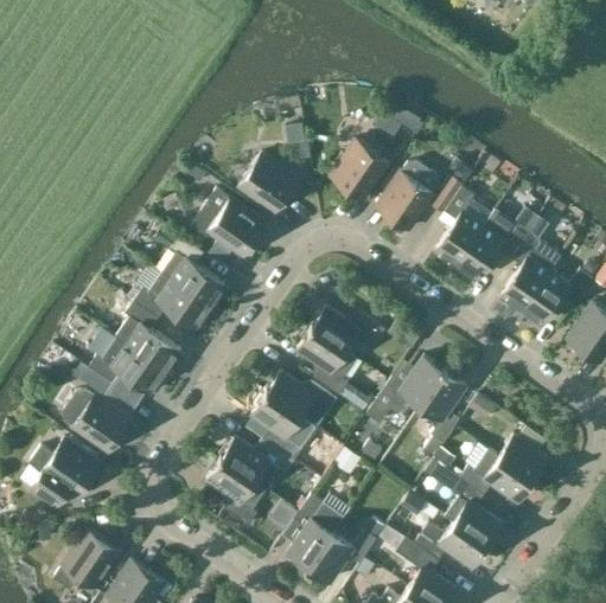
[(467,0),(465,5),(485,15),(492,0),(495,0),(514,10),(517,0),(467,0)]
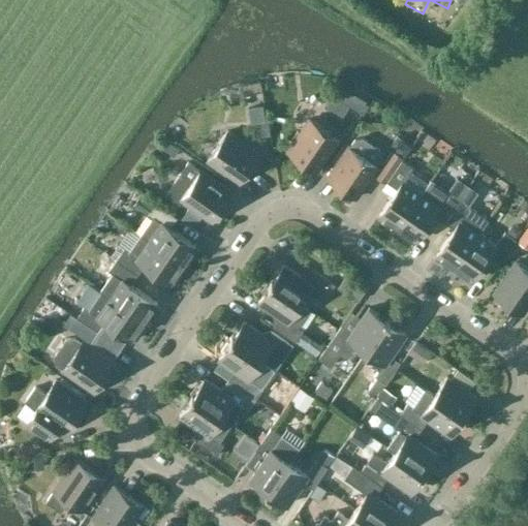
[(350,109),(361,115),(368,104),(358,98),(350,109)]
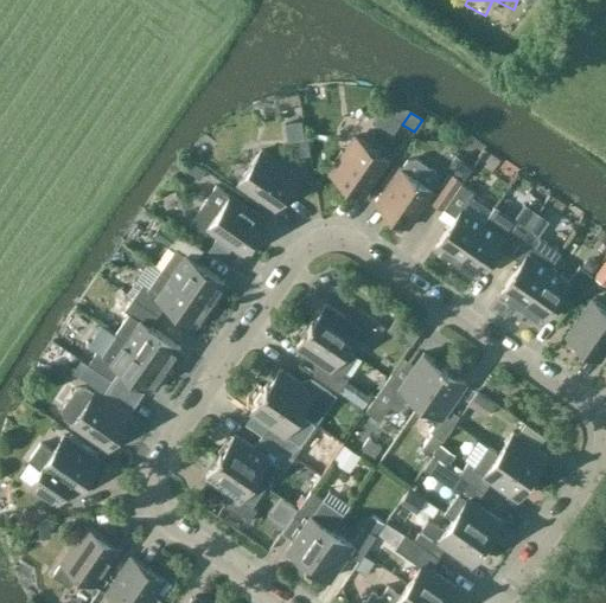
[(305,123),(286,127),(289,146),(297,145),(299,160),(311,159),(307,135),(305,123)]
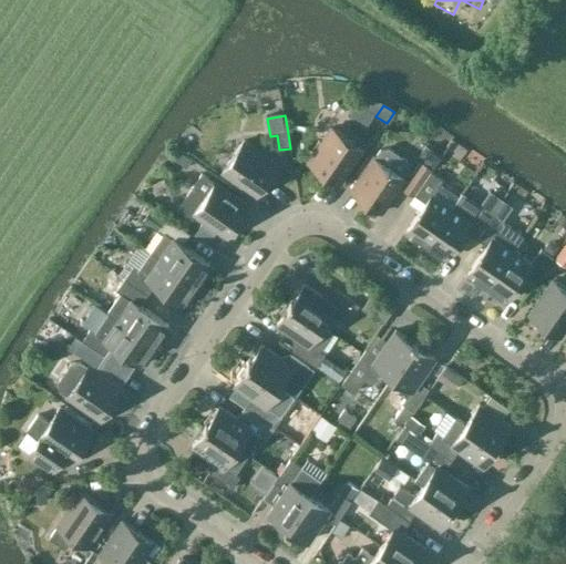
[(309,165),(340,186),(363,152),(332,131),(309,165)]
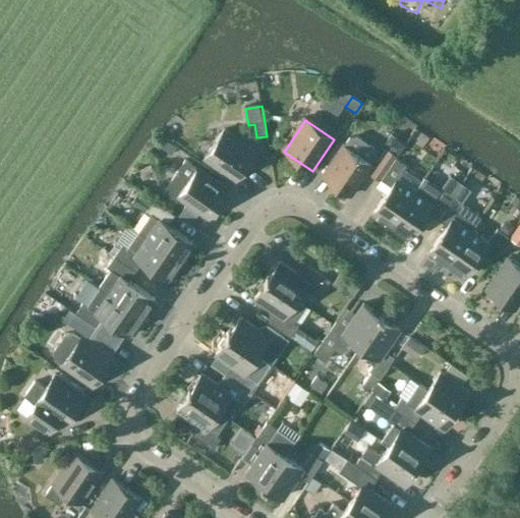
[(205,161),(236,182),(256,154),(225,132),(205,161)]
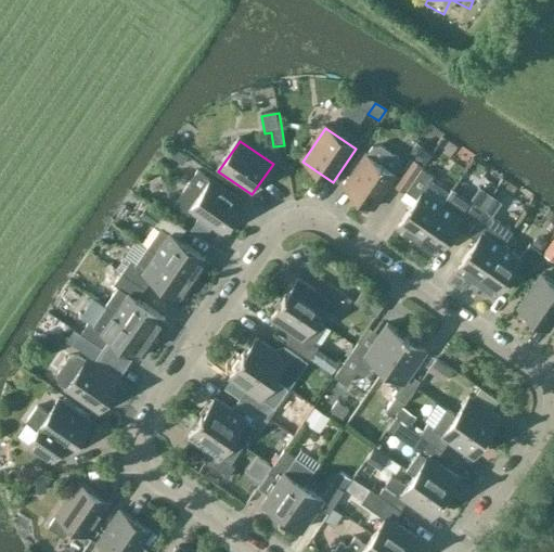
[(374,210),(397,177),(402,169),(402,161),(383,148),(373,149),(368,156),(366,156),(344,190),(374,210)]
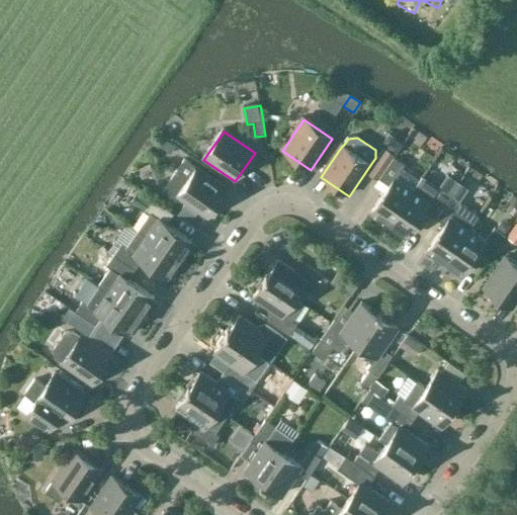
[(385,150),(369,174),(378,180),(396,157),(385,150)]
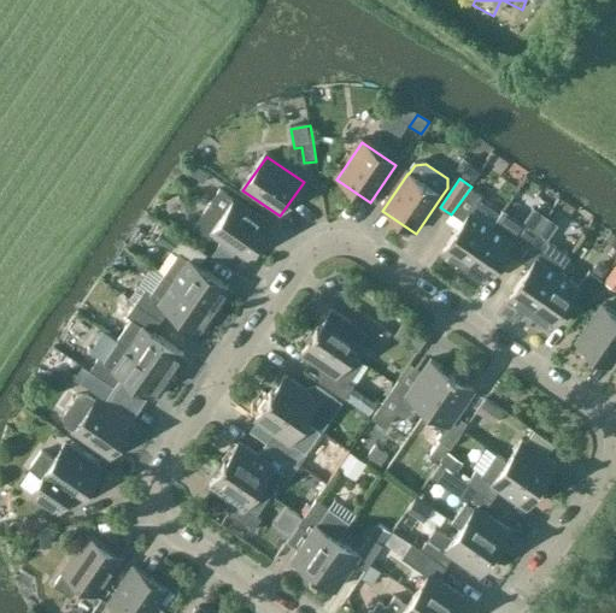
[(473,214),(482,199),(470,190),(452,216),(464,224),(444,253),(445,254),(443,258),(458,269),(461,265),(465,267),(492,229),(473,214)]
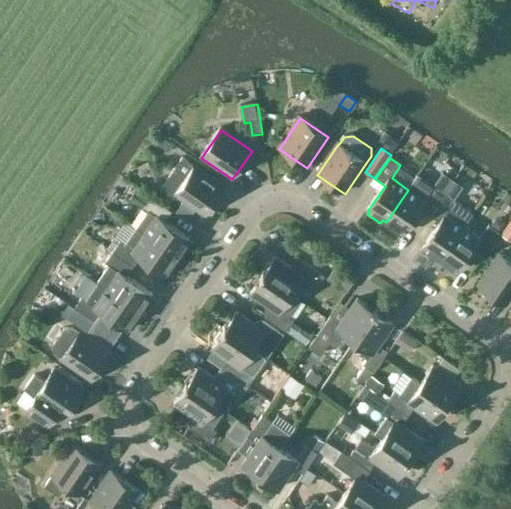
[(225,189),(195,168),(183,160),(161,191),(175,200),(177,197),(184,202),(176,214),(189,223),(197,211),(206,217),(207,215),(212,215),(217,208),(215,204),(225,189)]
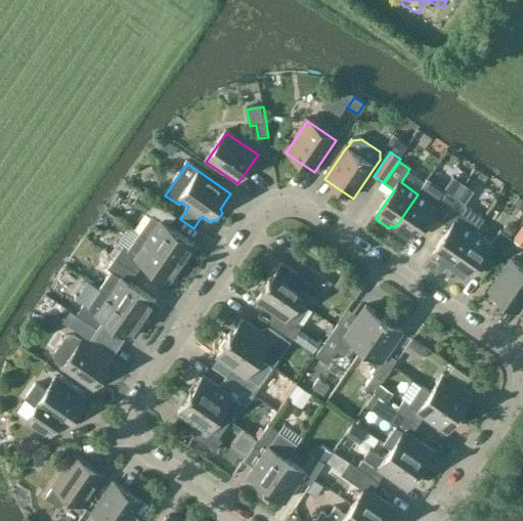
[(418,194),(395,227),(399,230),(397,233),(409,243),(411,240),(412,241),(430,215),(440,222),(455,201),(444,192),(445,191),(428,179),(418,194)]
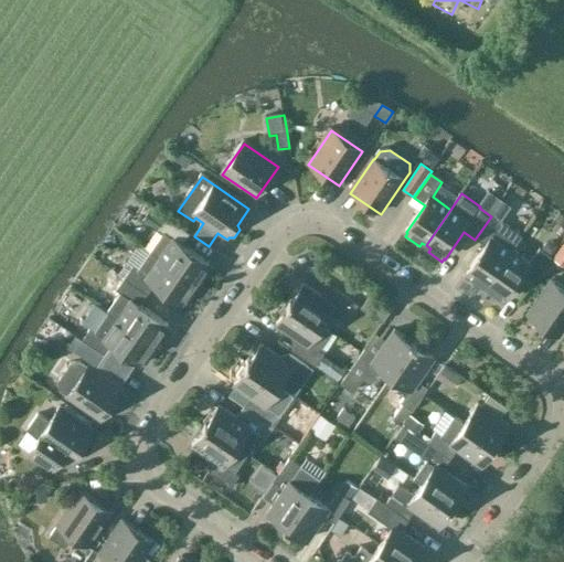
[(503,224),(491,216),(475,240),(486,247),(467,274),(468,275),(466,278),(480,288),(482,285),(487,288),(512,252),(513,252),(523,239),(503,224)]
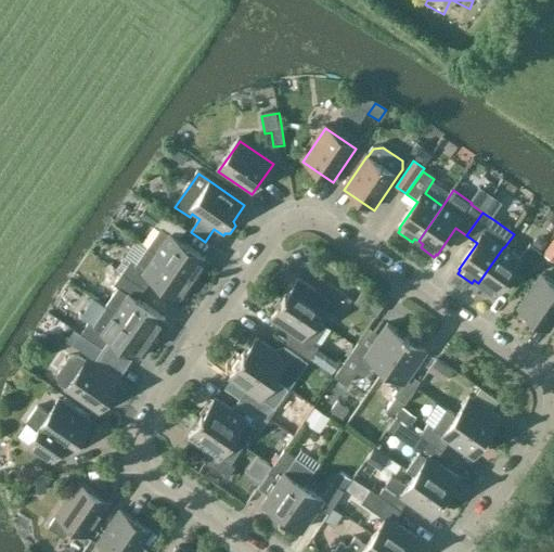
[(206,261),(206,260),(180,242),(187,231),(164,216),(156,227),(159,229),(146,248),(193,280),(196,276),(200,278),(208,264),(206,261)]
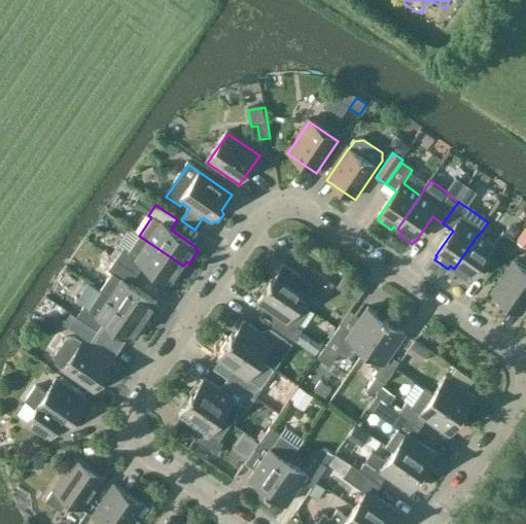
[(525,226),(517,239),(525,245),(525,226)]
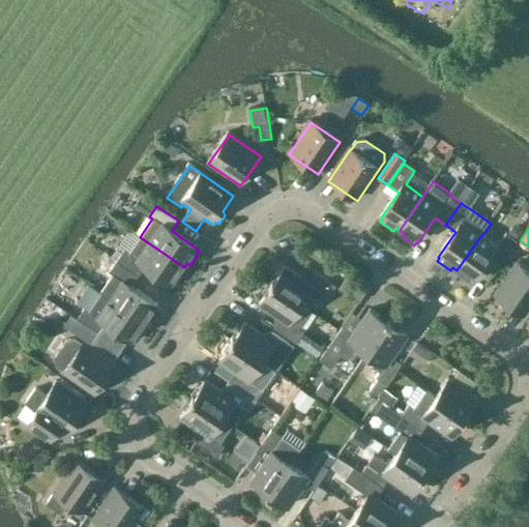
[(509,235),(519,241),(525,233),(519,229),(512,230),(509,235)]
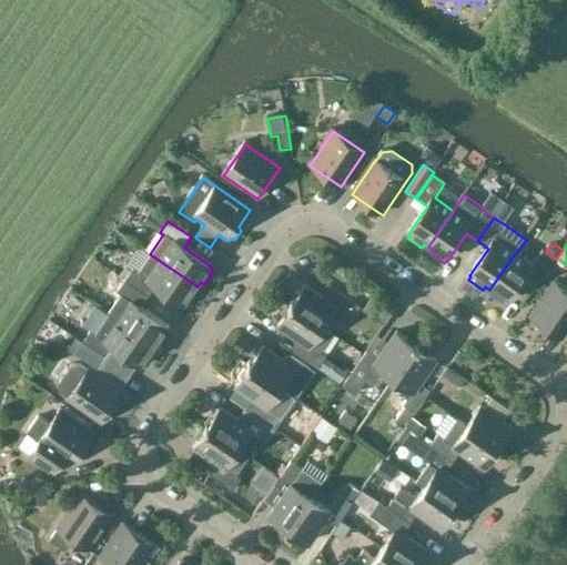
[(528,275),(539,283),(555,260),(543,251),(534,265),(515,253),(489,290),(494,292),(492,295),(506,305),(508,302),(509,303),(528,275)]
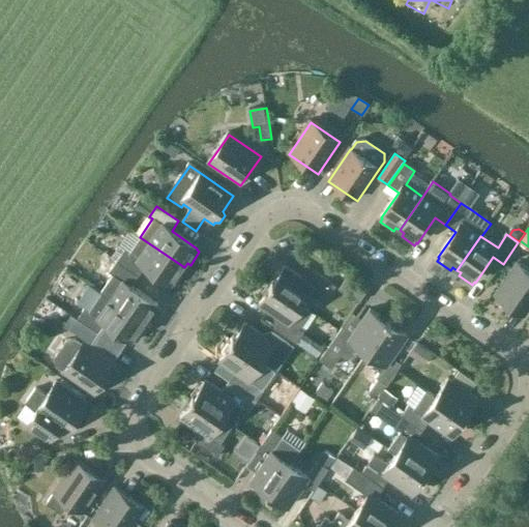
[(184,267),(140,237),(128,254),(125,252),(117,263),(139,277),(146,268),(172,286),(172,285),(175,287),(184,273),(181,271),(184,267)]
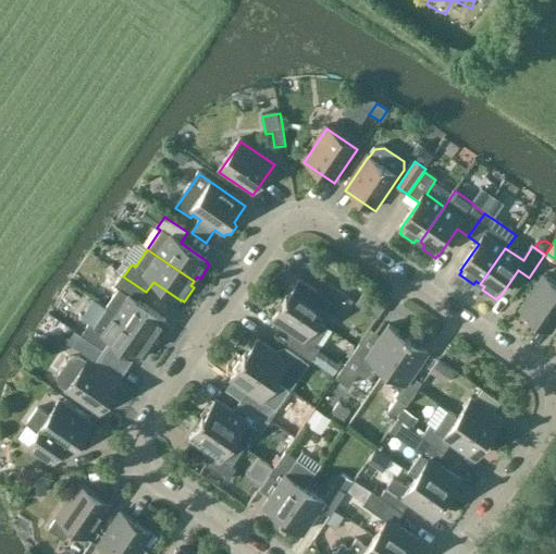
[(138,303),(146,292),(123,277),(115,288),(119,291),(107,309),(108,310),(152,341),(156,336),(159,339),(168,324),(164,322),(165,321),(138,303)]
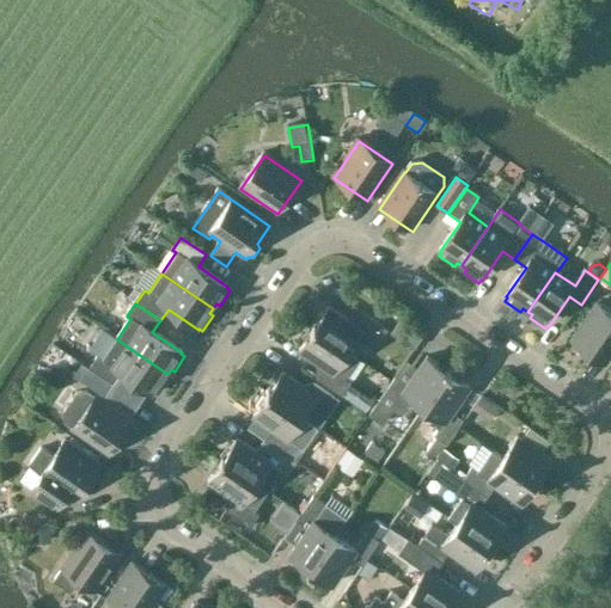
[(572,343),(605,366),(610,357),(610,314),(598,306),(572,343)]
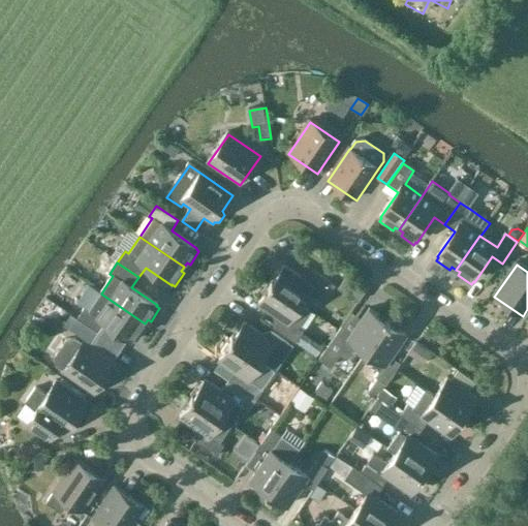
[(336,287),(314,272),(307,282),(284,267),(272,285),(302,306),(308,297),(324,303),(336,287)]
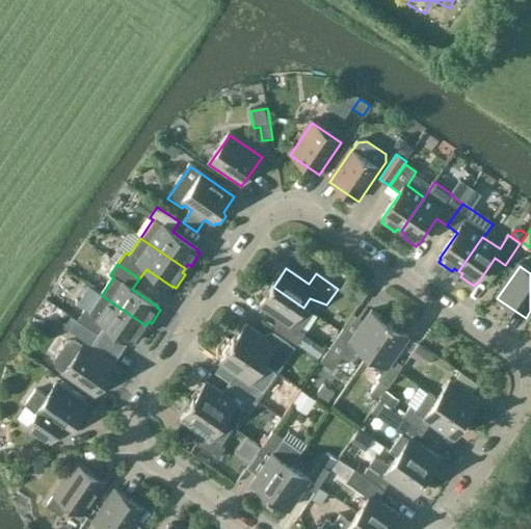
[(273,287),(261,305),(285,321),(277,333),(299,347),(308,335),(301,332),(313,314),(303,308),(273,287)]
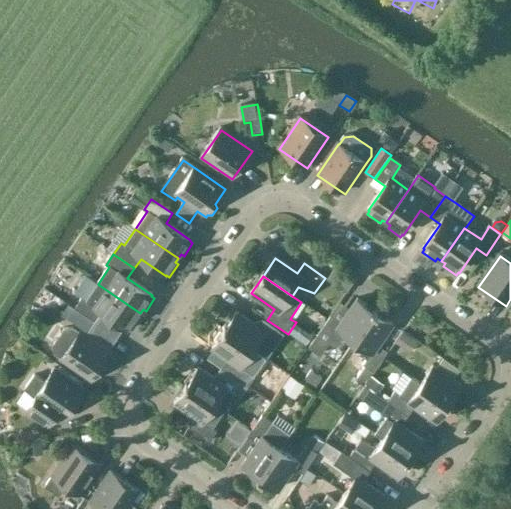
[(140,313),(99,285),(87,301),(70,290),(63,301),(88,318),(96,324),(103,314),(128,331),(128,330),(131,332),(140,319),(137,317),(140,313)]
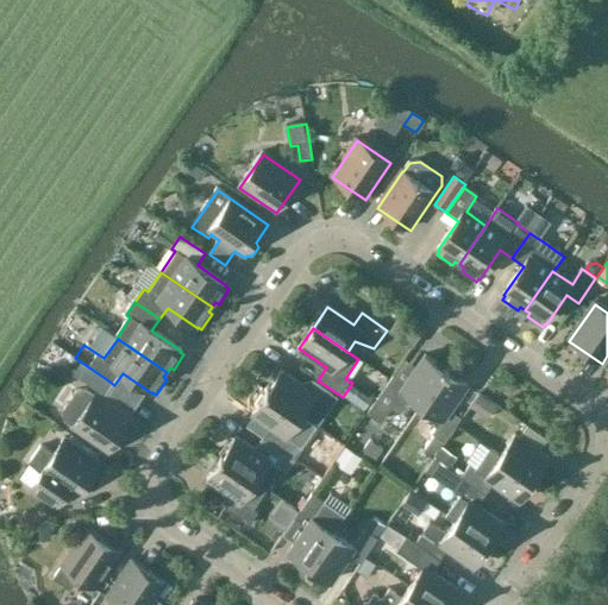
[(395,376),(368,415),(382,424),(392,410),(397,414),(403,414),(413,399),(422,407),(446,372),(426,357),(419,367),(407,384),(395,376)]
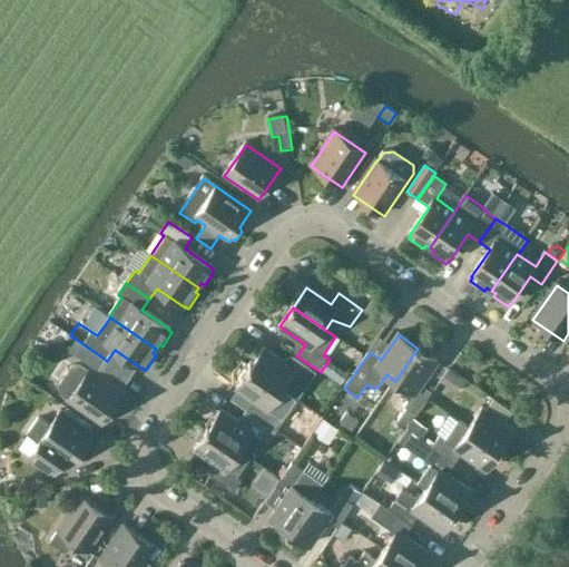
[(264,349),(251,369),(283,391),(290,381),(295,384),(303,383),(312,370),(295,359),(290,367),(264,349)]
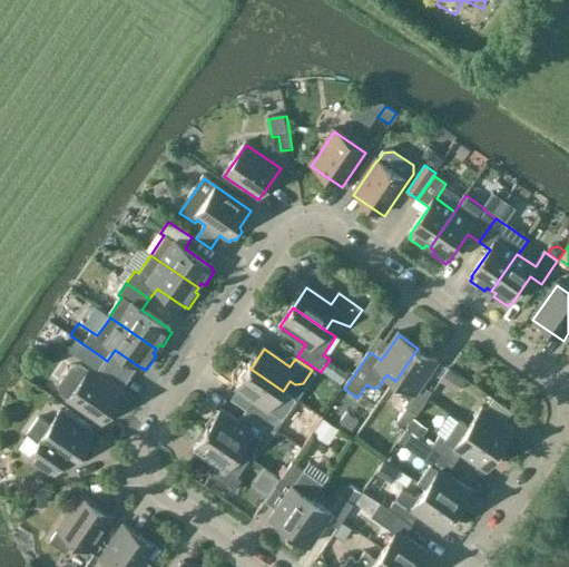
[(418,349),(395,381),(406,389),(401,397),(409,402),(404,409),(406,410),(399,422),(406,428),(415,416),(417,417),(432,394),(421,387),(438,362),(418,349)]
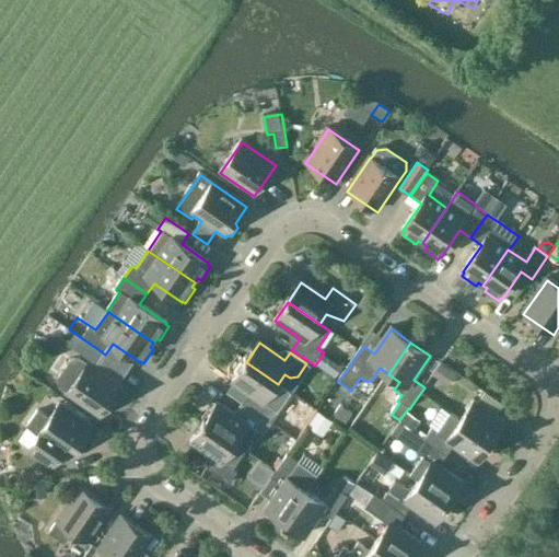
[(96,348),(88,360),(96,367),(105,355),(96,348)]
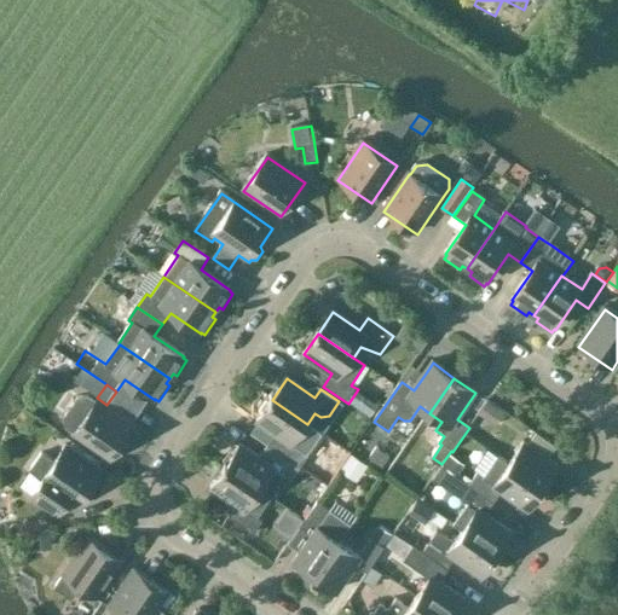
[(134,428),(98,401),(88,396),(79,399),(64,419),(67,429),(75,434),(74,435),(111,462),(125,444),(130,444),(136,435),(133,430),(134,428)]
